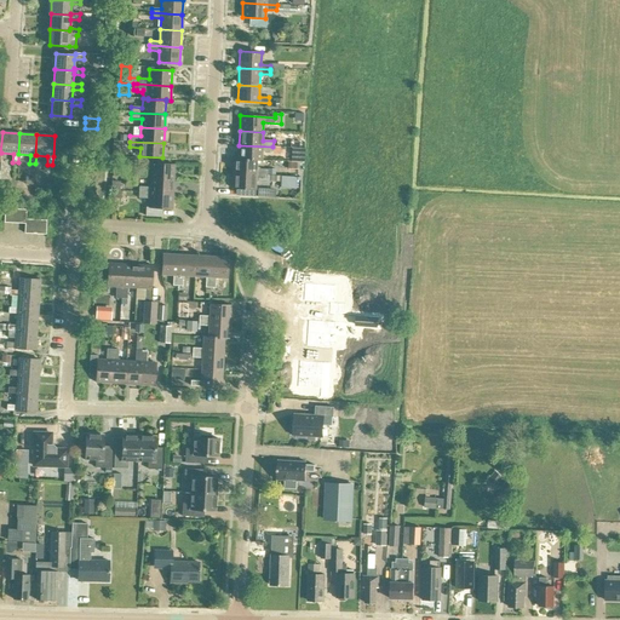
[(239,145),(239,159),(239,160),(257,160),(257,161),(262,161),(262,151),(273,153),(273,147),(239,145)]
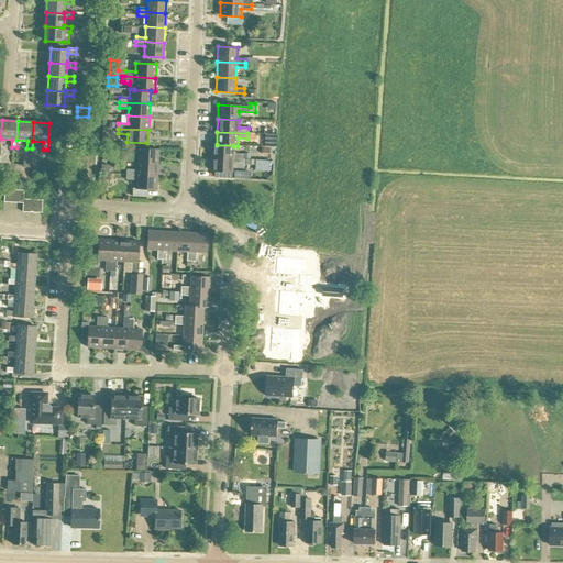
[(217,145),(217,144),(212,144),(211,157),(242,159),(242,154),(232,154),(233,146),(233,145),(217,145)]
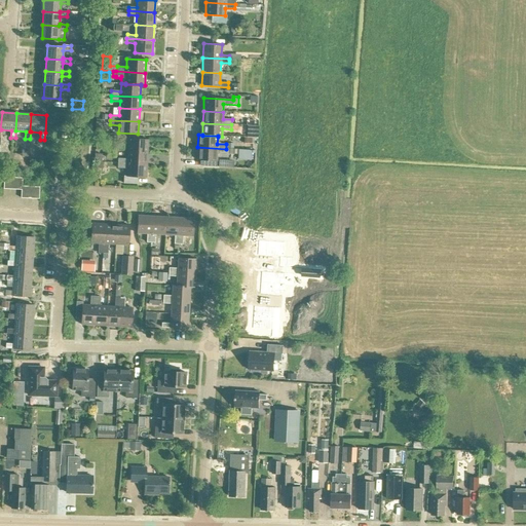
[(127,151),(147,152),(148,140),(119,139),(118,144),(127,144),(127,151)]
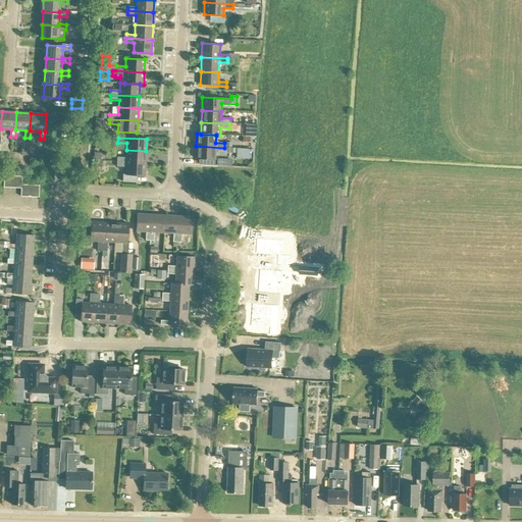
[(96,141),(96,149),(106,149),(107,141),(96,141)]
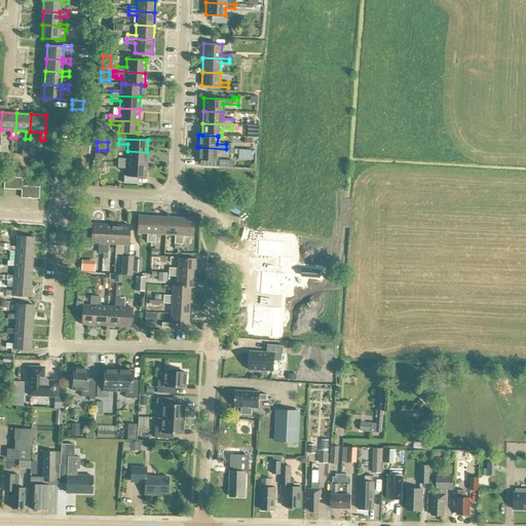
[(226,149),(197,147),(196,160),(205,160),(204,166),(217,167),(217,153),(237,154),(238,149),(226,149)]
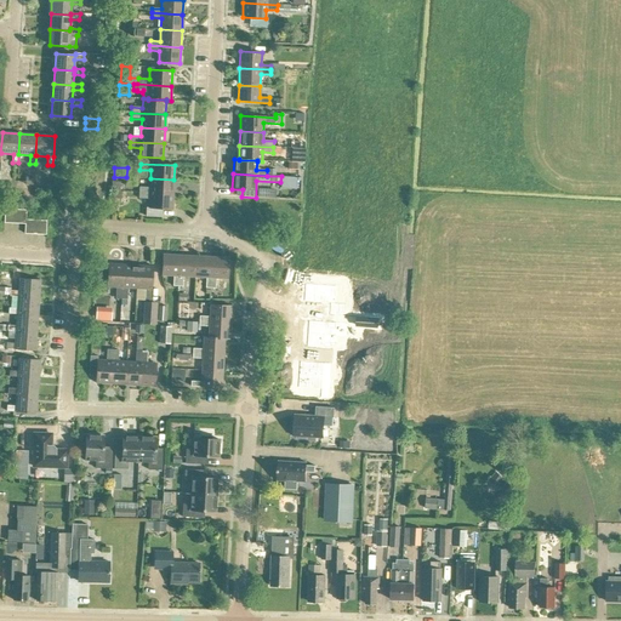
[(297,177),(281,176),(280,182),(280,188),(297,189),(297,177)]
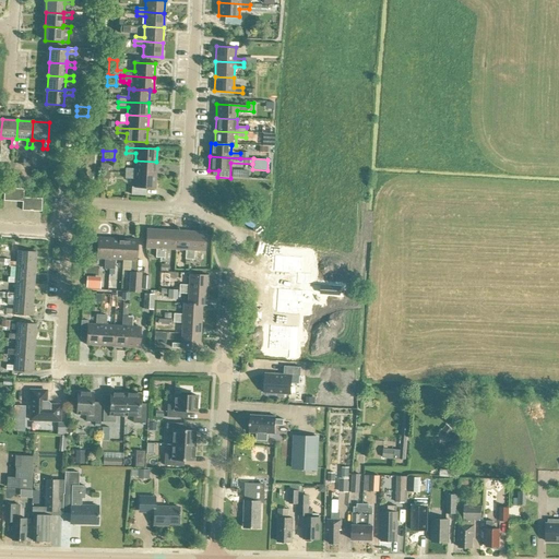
[(126,168),(125,174),(156,175),(156,162),(135,161),(135,169),(126,168)]
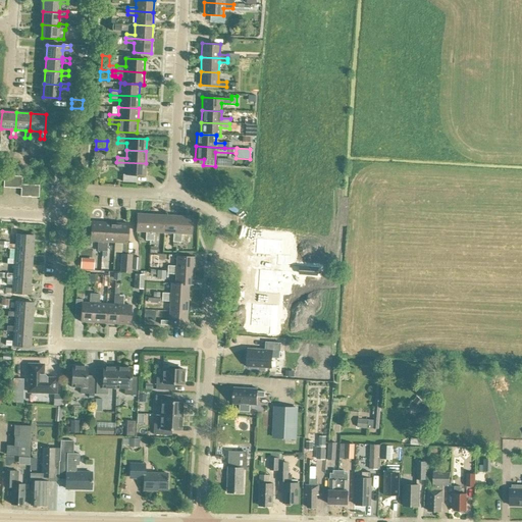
[(94,153),(94,160),(96,160),(95,170),(100,171),(100,167),(102,167),(102,161),(101,161),(101,153),(94,153)]
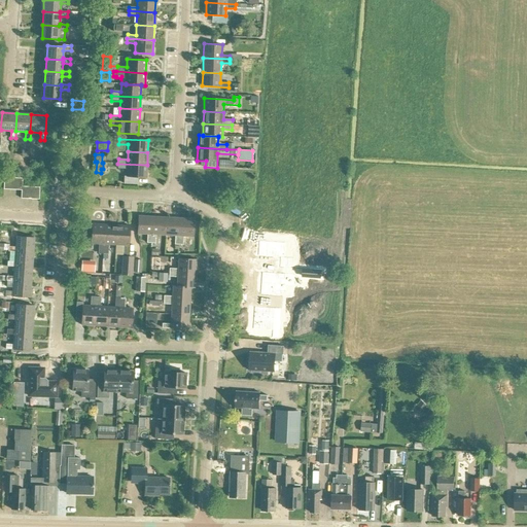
[(147,165),(117,164),(117,169),(127,169),(127,176),(124,176),(124,183),(138,184),(138,177),(146,177),(147,165)]
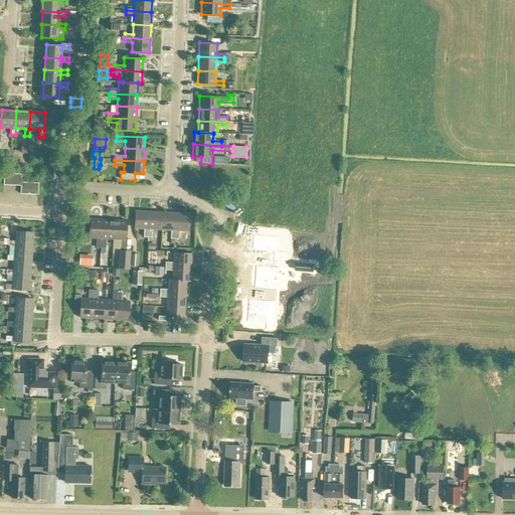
[(147,237),(149,211),(135,210),(134,228),(144,229),(143,237),(147,237)]
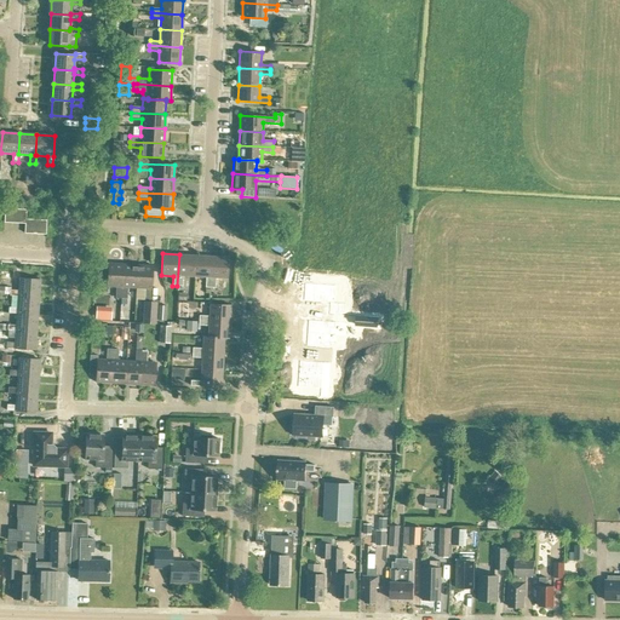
[(179,254),(177,286),(182,286),(183,276),(194,277),(195,256),(179,254)]
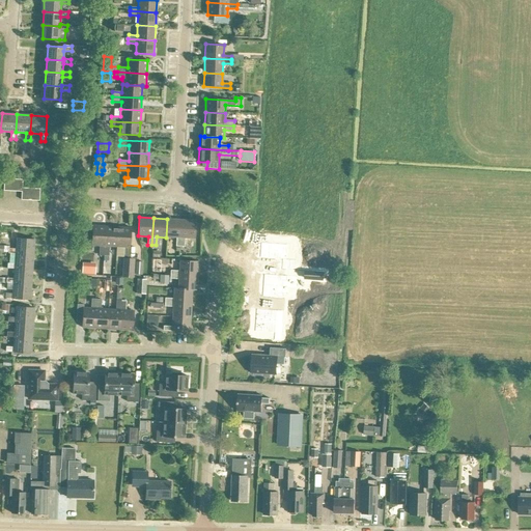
[(167,219),(166,238),(176,238),(175,251),(179,251),(179,246),(182,220),(167,219)]
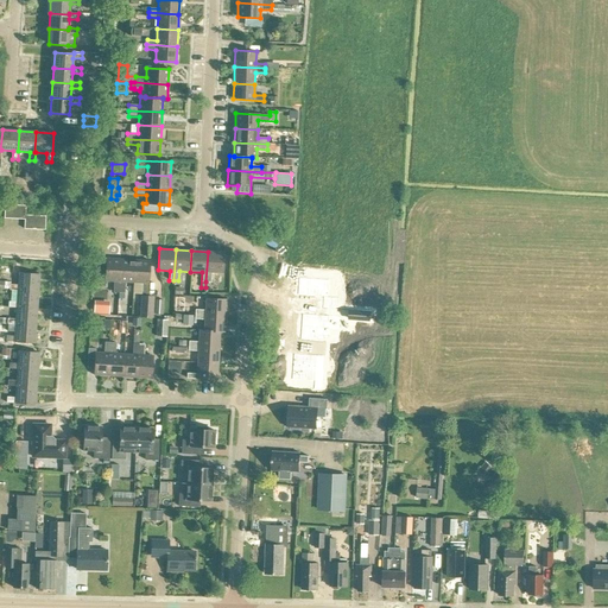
[(208,252),(206,282),(210,283),(211,273),(222,273),(223,252),(208,252)]
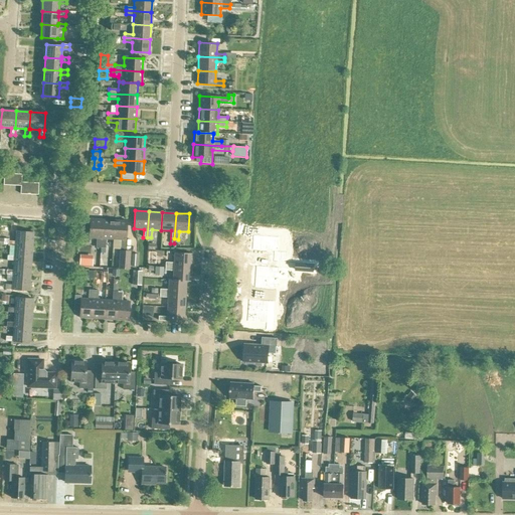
[(101,248),(102,219),(90,218),(90,227),(81,227),(80,241),(89,242),(89,237),(96,238),(96,247),(101,248)]
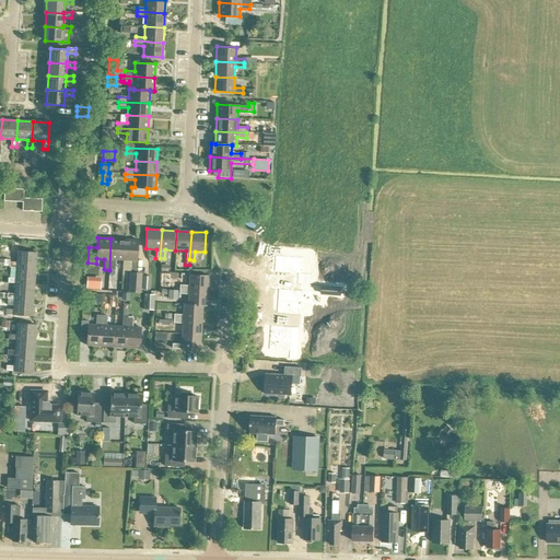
[(111,238),(109,270),(108,276),(114,276),(115,260),(123,260),(124,240),(111,238)]
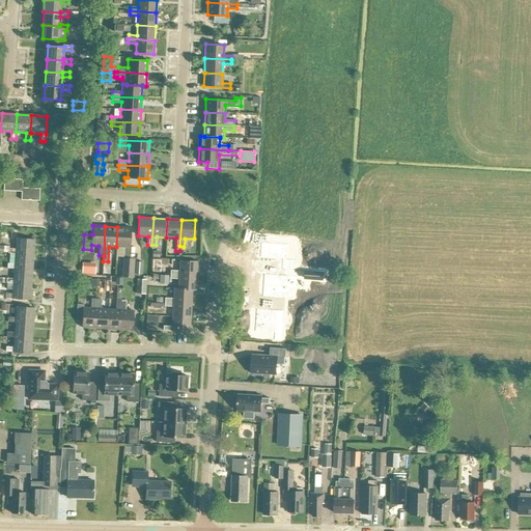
[(117,227),(116,247),(123,247),(123,256),(129,257),(131,227),(117,227)]
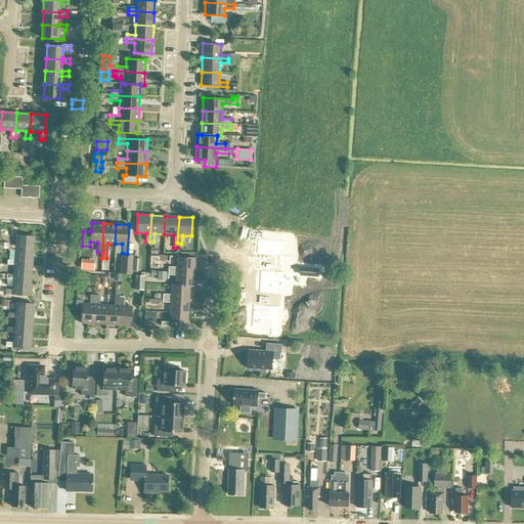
[(15,250),(33,252),(34,236),(16,235),(15,246),(8,246),(8,250),(15,251),(15,250)]
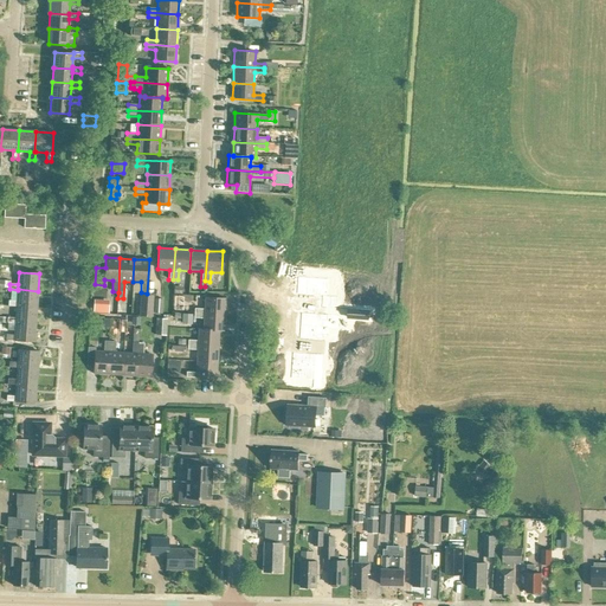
[(297,277),(296,295),(322,296),(321,308),(335,308),(336,297),(327,296),(328,279),(297,277)]
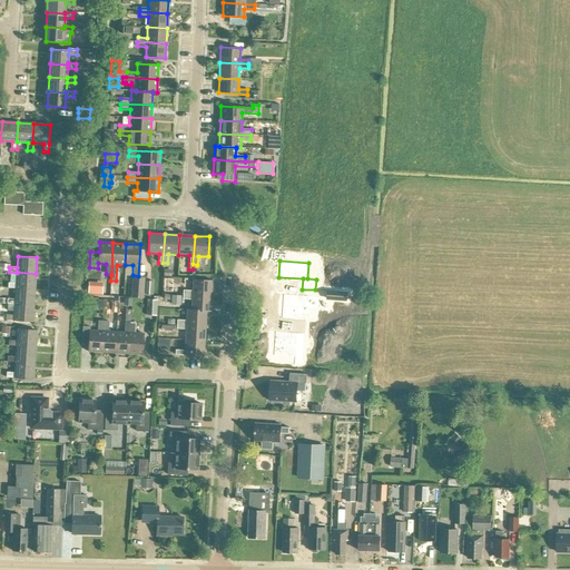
[(17,272),(17,273),(16,283),(8,283),(8,288),(16,288),(35,290),(36,274),(17,272)]
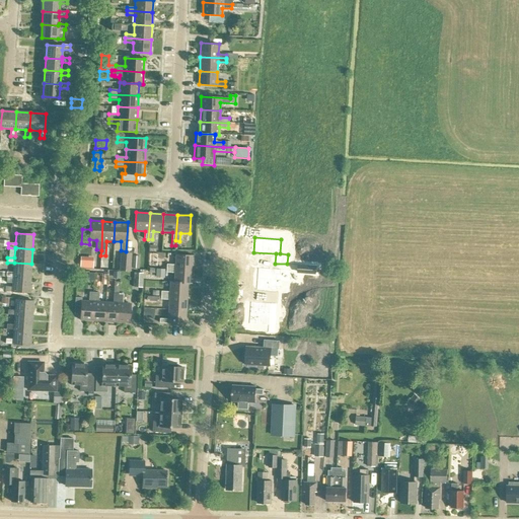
[(119,271),(131,272),(132,253),(120,252),(119,271)]
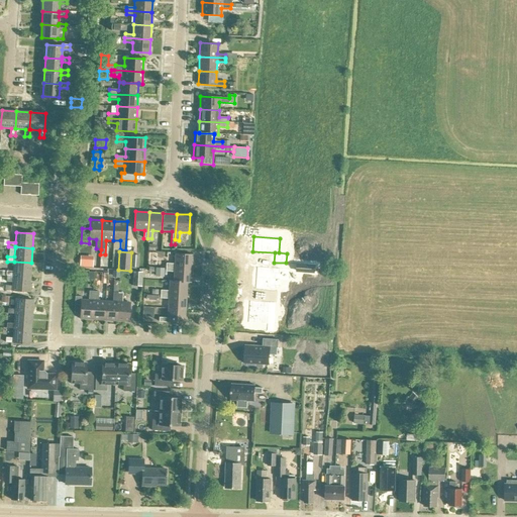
[(166,268),(192,269),(193,254),(175,253),(174,264),(166,264),(166,268)]
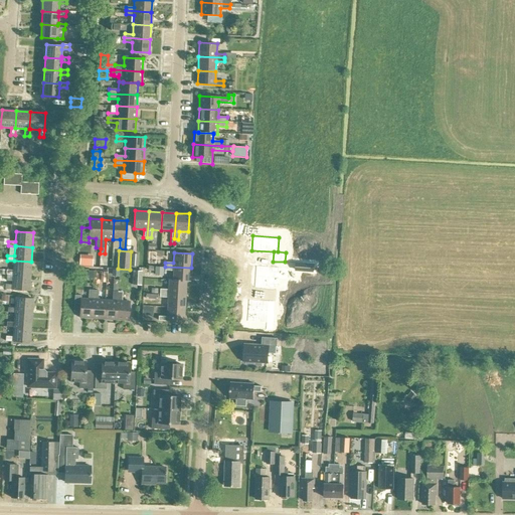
[(79,256),(78,265),(90,265),(91,256),(79,256)]
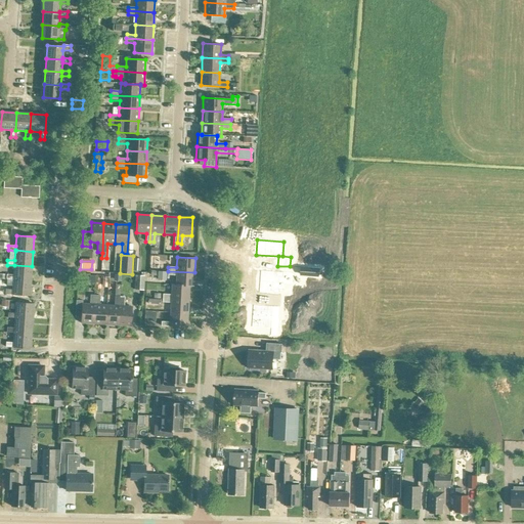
[(14,265),(13,275),(6,274),(6,279),(13,279),(31,280),(32,266),(14,265)]
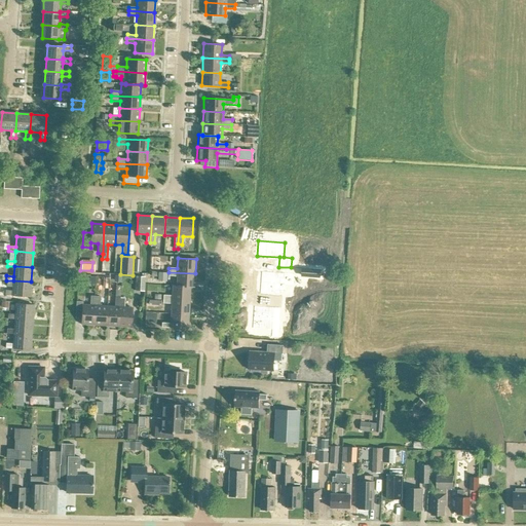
[(261,271),(260,283),(286,285),(294,286),(294,274),(283,273),(261,271)]
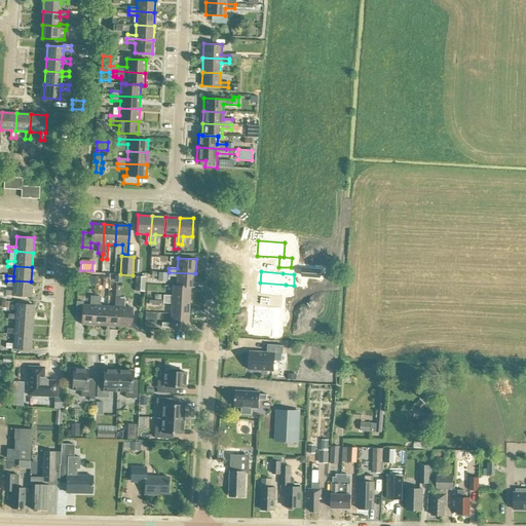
[(158,272),(157,280),(166,282),(166,273),(158,272)]
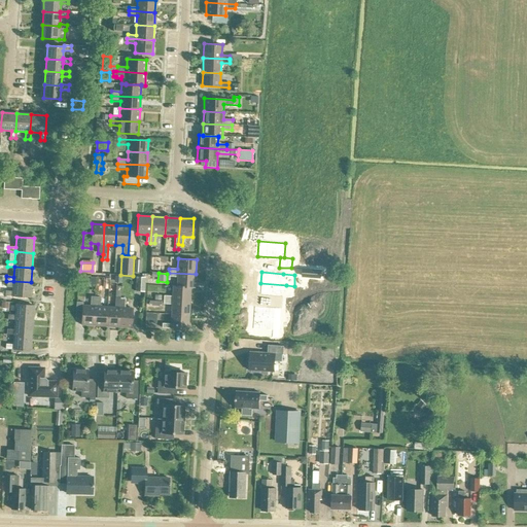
[(196,274),(169,273),(169,276),(177,277),(176,286),(190,288),(195,288),(196,274)]
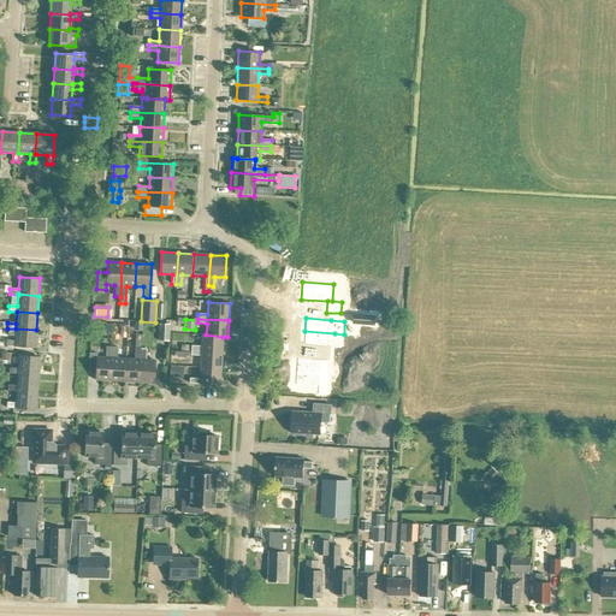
[(158,341),(169,342),(170,325),(159,324),(158,341)]
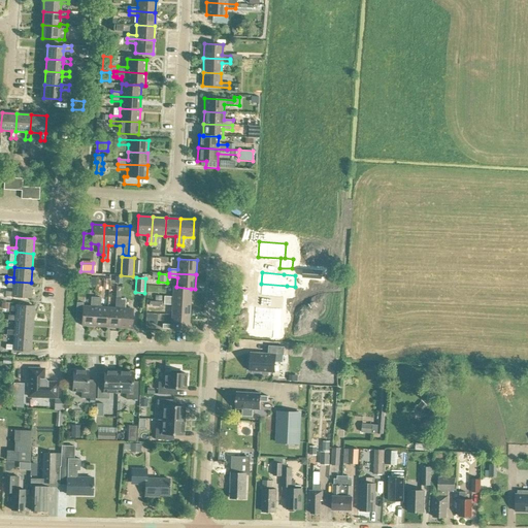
[(13,282),(12,292),(5,291),(5,296),(12,297),(30,298),(31,283),(13,282)]
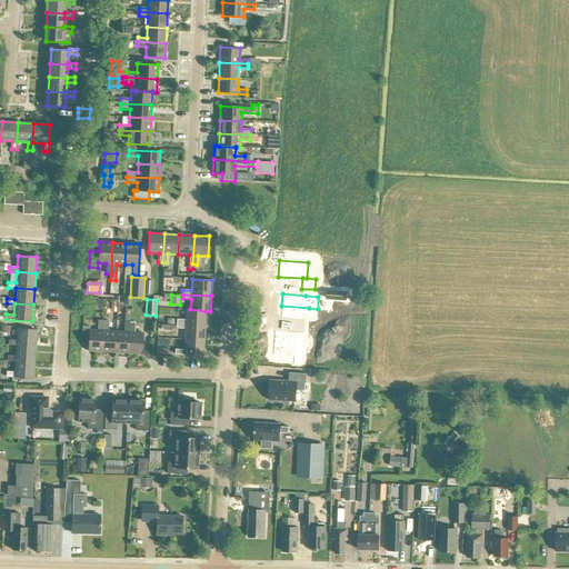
[(281,306),(280,318),(303,320),(303,316),(308,316),(309,308),(281,306)]
